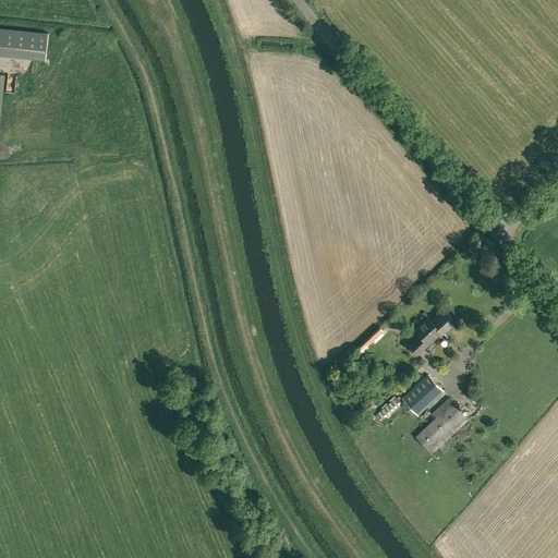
[(0,55),(46,60),(49,32),(0,27),(0,55)]
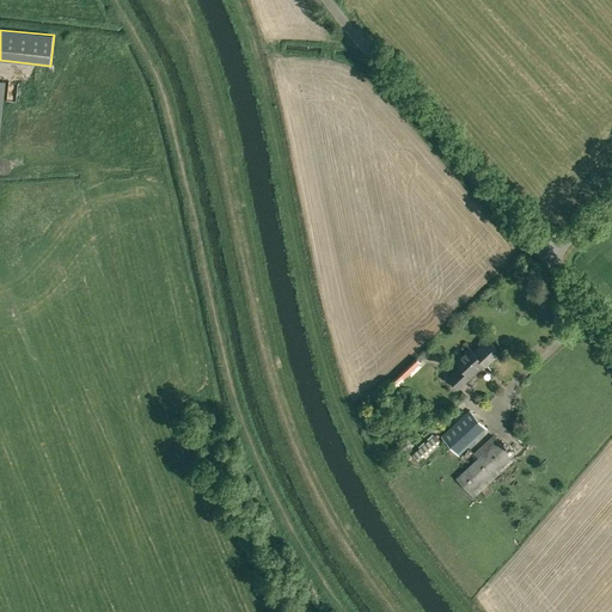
[(500,353),(488,338),(473,352),(470,348),(456,361),(459,366),(447,378),(458,389),(484,365),(485,366),(500,353)]
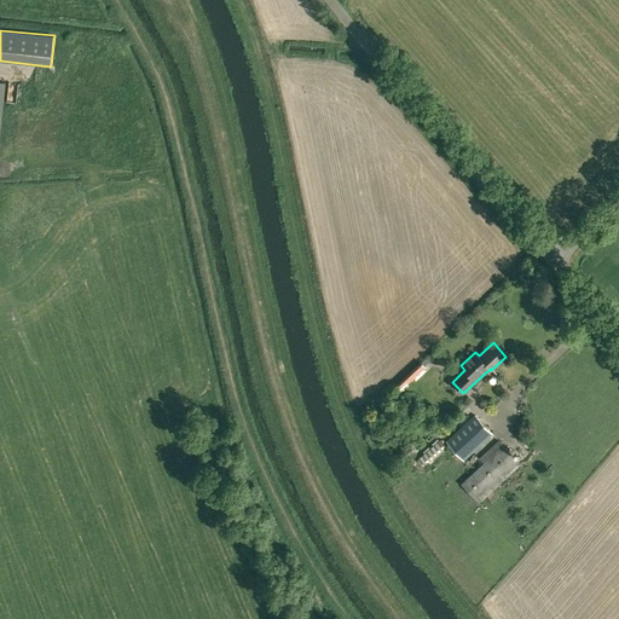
[(400,391),(424,366),(421,362),(394,385),(400,391)]
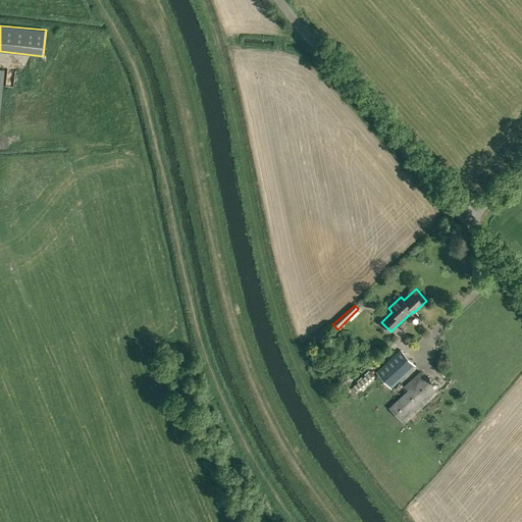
[(390,388),(415,365),(401,349),(376,371),(390,388)]
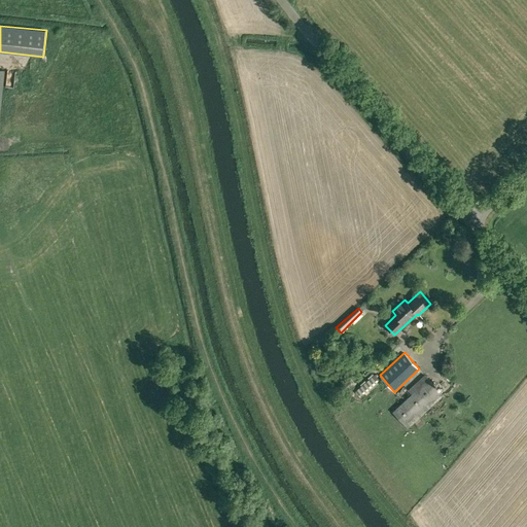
[(379,379),(375,374),(355,391),(360,396),(379,379)]
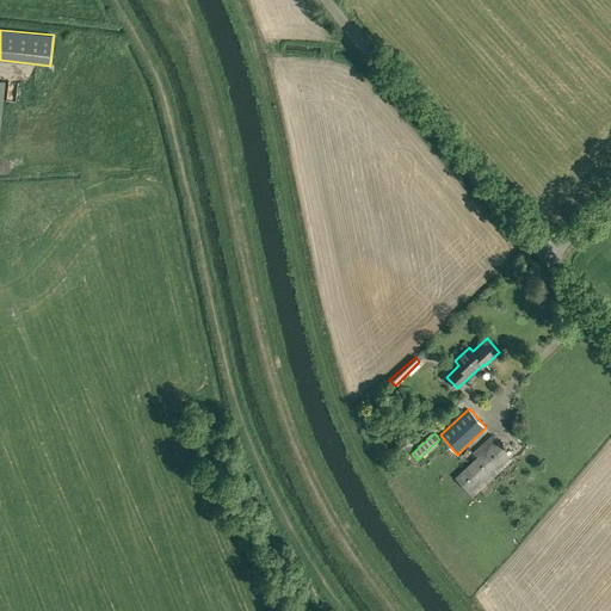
[(513,457),(492,434),(473,451),(468,448),(460,456),(468,464),(455,477),(473,497),(513,457)]
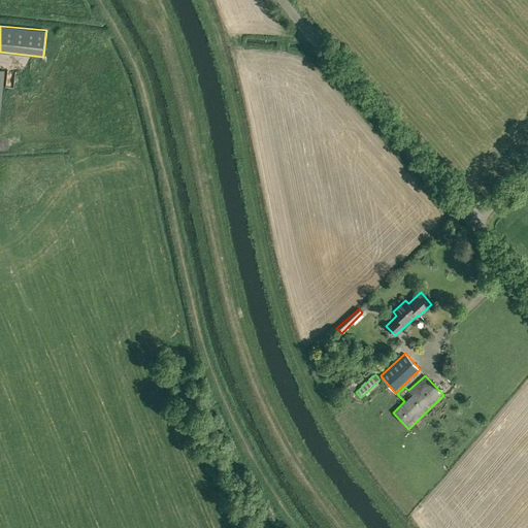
[(352,389),(356,385),(355,383),(351,378),(347,378),(343,382),(350,389),(352,389)]
